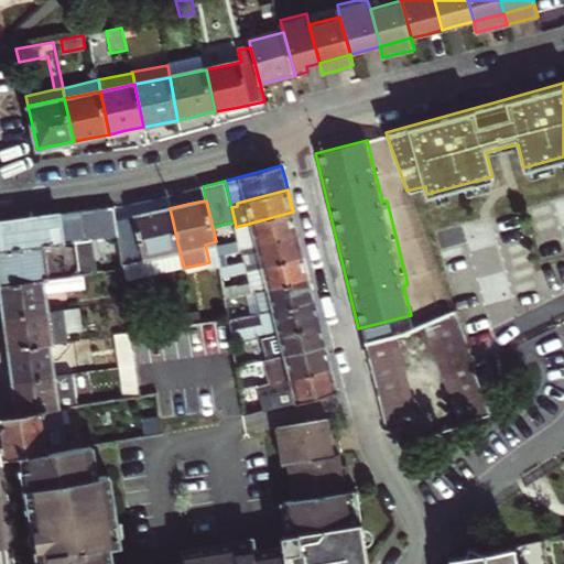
[(93,240),(98,239),(119,237),(117,221),(116,207),(54,215),(3,221),(0,225),(0,251),(44,247),(75,242),(93,240)]
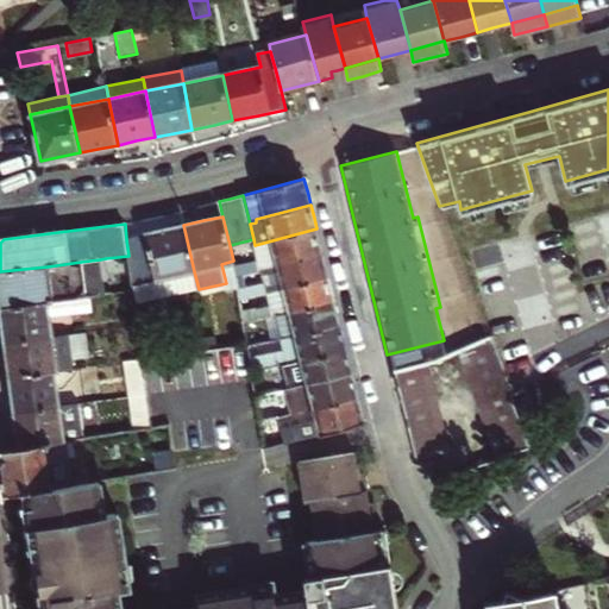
[(129,256),(131,272),(132,287),(194,271),(183,225),(157,231),(126,239),(129,256)]
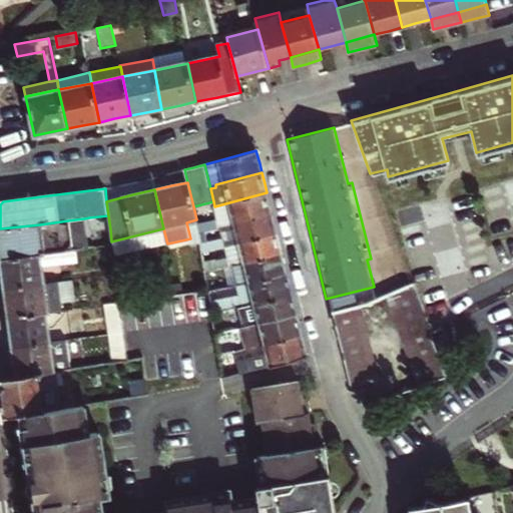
[(267,192),(214,206),(213,206),(216,220),(198,225),(198,228),(199,233),(203,232),(219,228),(224,226),(224,225),(272,213),(270,203),(267,192)]
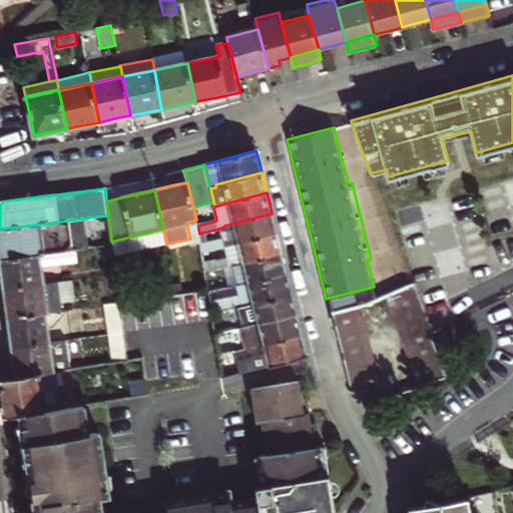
[(202,252),(211,250),(277,233),(275,224),(272,213),(224,225),(224,226),(219,228),(222,237),(206,241),(201,242),(202,252)]
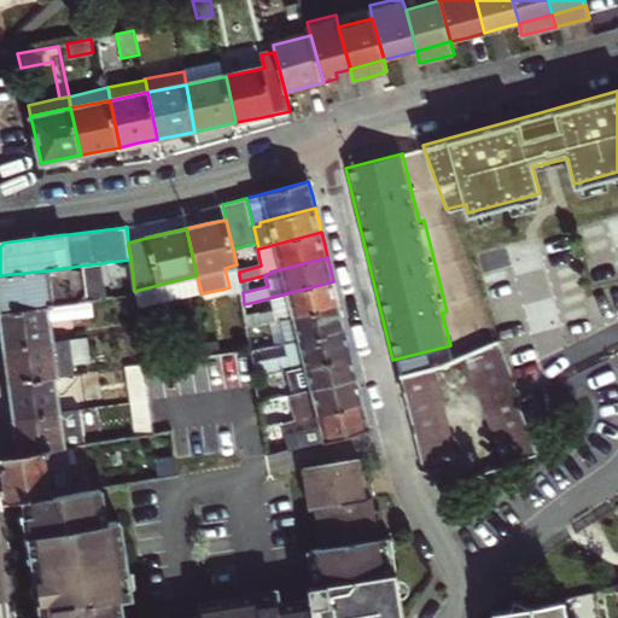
[(101,263),(82,266),(87,301),(91,301),(106,298),(101,263)]
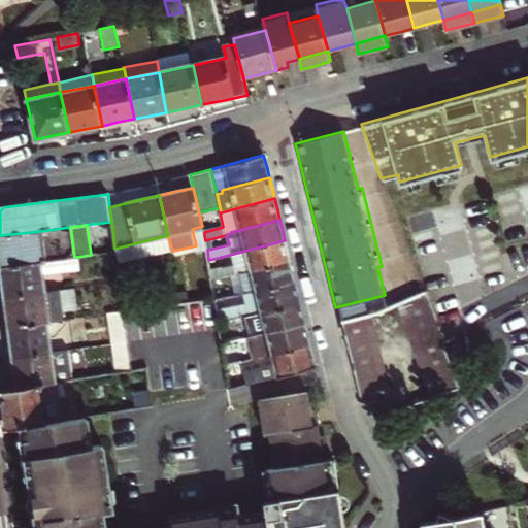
[(204,232),(202,226),(192,229),(196,245),(198,253),(207,250),(206,243),(205,240),(204,235),(204,232)]
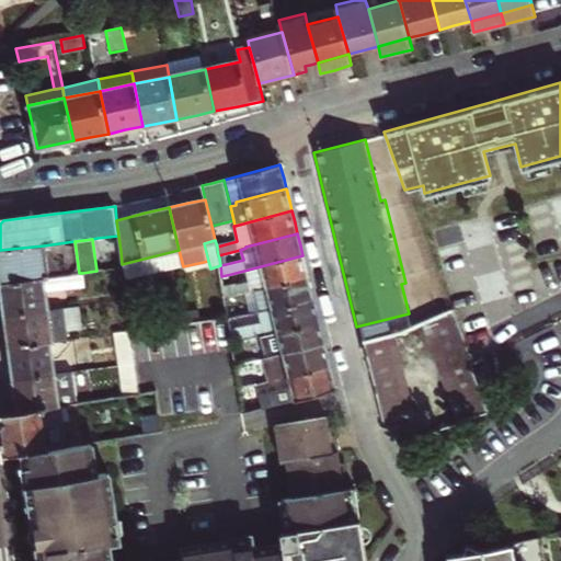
[(47,277),(44,245),(0,250),(0,279),(0,284),(47,277)]
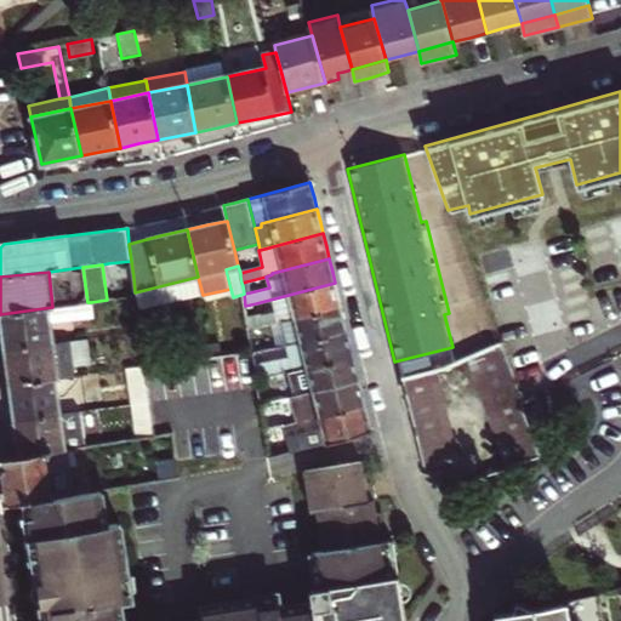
[(137,311),(203,295),(198,277),(135,292),(137,311)]
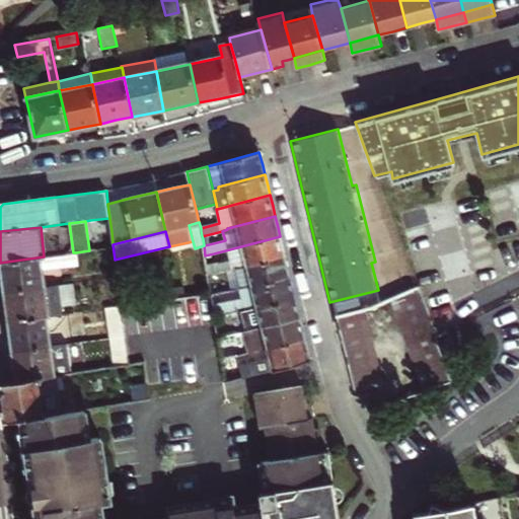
[(280,236),(214,253),(216,265),(244,257),(246,266),(285,256),(283,249),(280,236)]
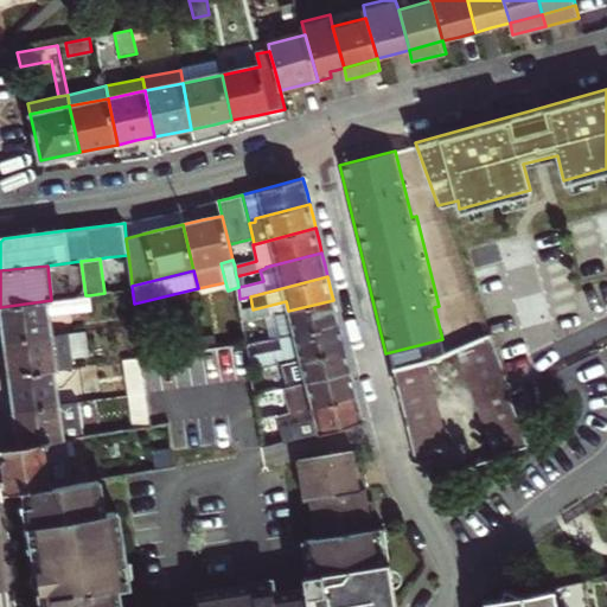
[(4,328),(6,343),(53,336),(51,315),(91,311),(89,295),(85,295),(51,300),(0,307),(4,328)]
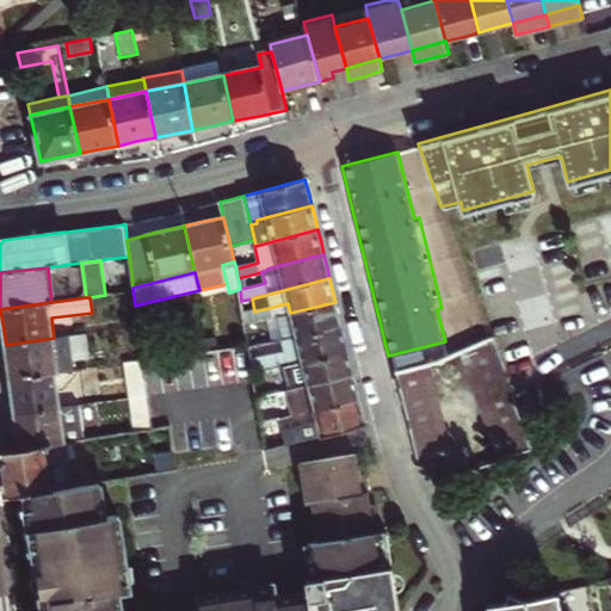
[(335,302),(290,313),(270,319),(271,325),(279,322),(281,328),(258,334),(260,346),(276,341),(284,340),(296,337),(341,325),(339,313),(335,302)]
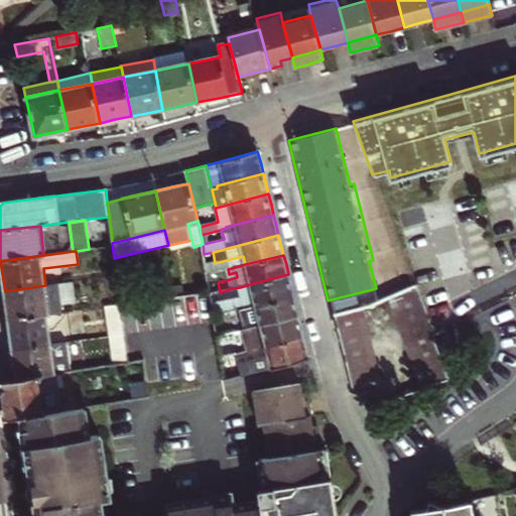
[(288,274),(250,284),(255,304),(294,295),(293,294),(291,286),(288,274)]
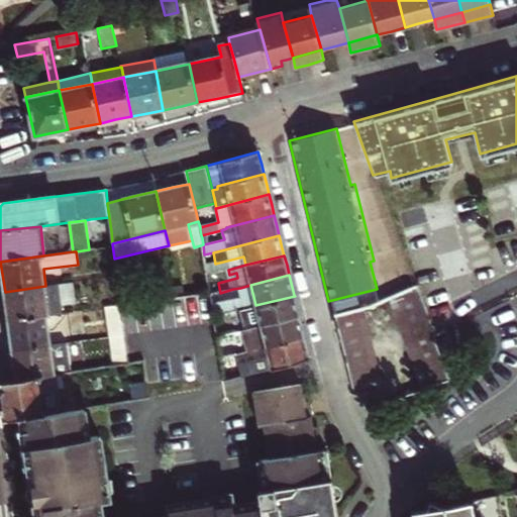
[(255,305),(250,285),(240,288),(245,308),(255,305)]
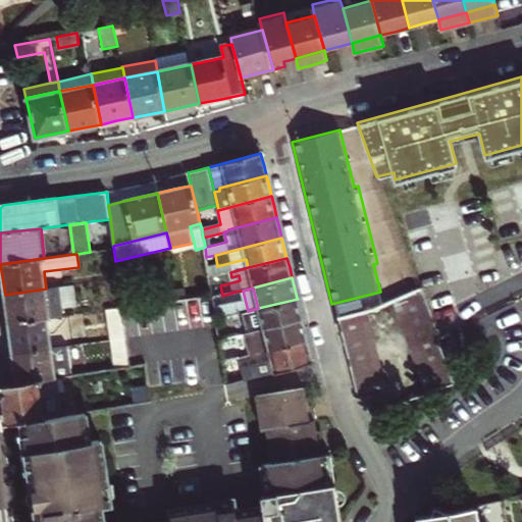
[(397,298),(404,317),(426,308),(421,294),(419,288),(417,289),(407,294),(401,296),(397,298)]
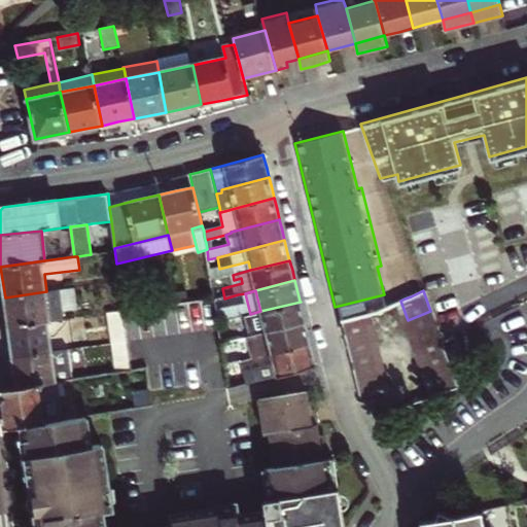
[(7,313),(9,326),(46,321),(50,320),(46,291),(5,297),(7,313)]
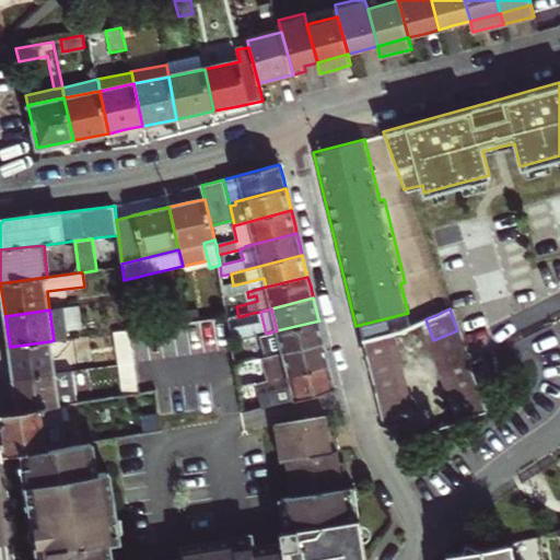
[(171,314),(172,324),(199,321),(198,311),(171,314)]
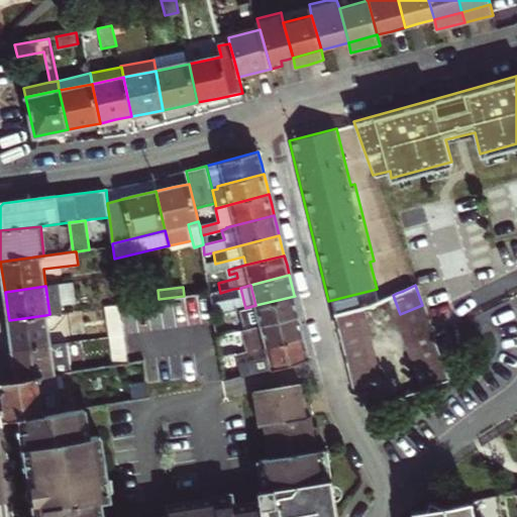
[(238,309),(233,289),(220,293),(209,295),(212,316),(221,314),(238,309)]
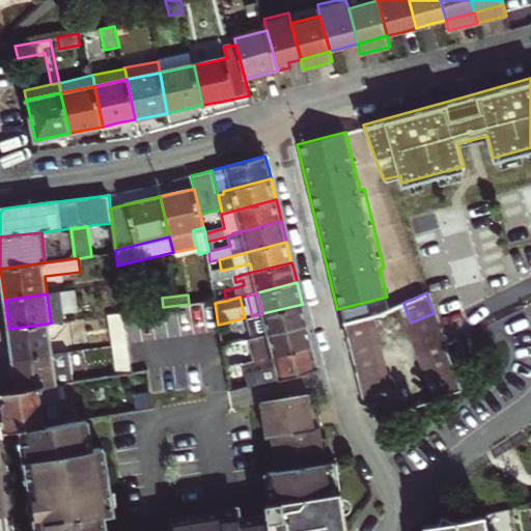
[(124,312),(128,341),(143,340),(158,337),(172,336),(188,333),(203,332),(219,330),(218,325),(215,303),(215,301),(189,304),(163,307),(124,312)]
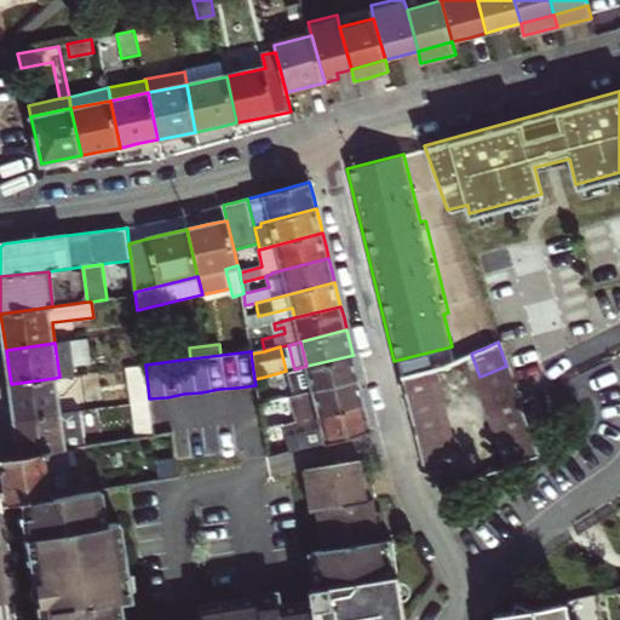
[(354,355),(306,366),(313,391),(360,380),(356,366),(354,355)]
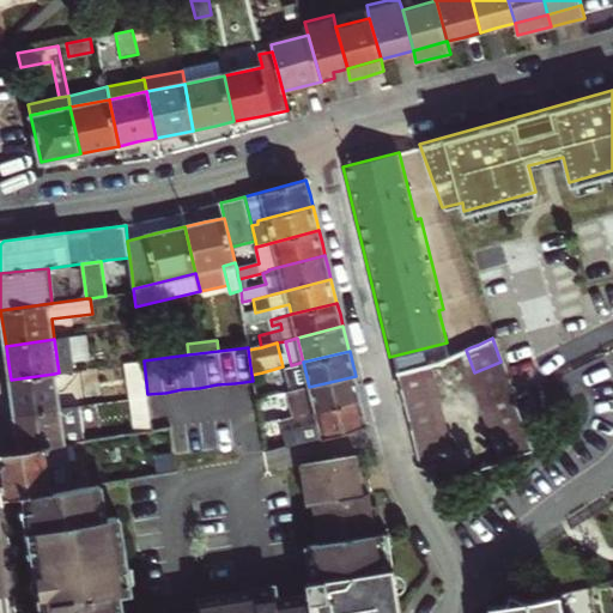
[(147,395),(147,394),(144,360),(126,363),(131,399),(147,395)]
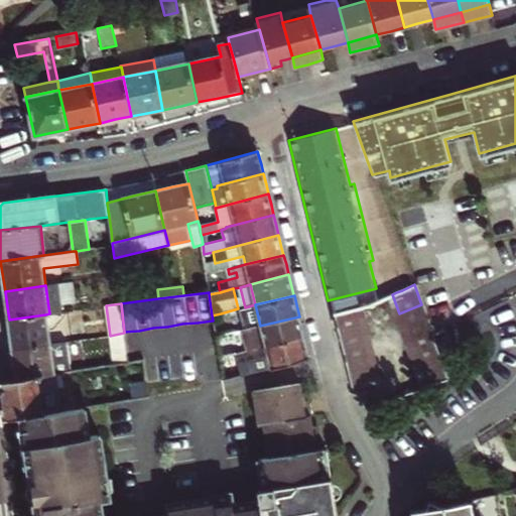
[(399,313),(404,327),(427,318),(424,309),(421,304),(399,313)]
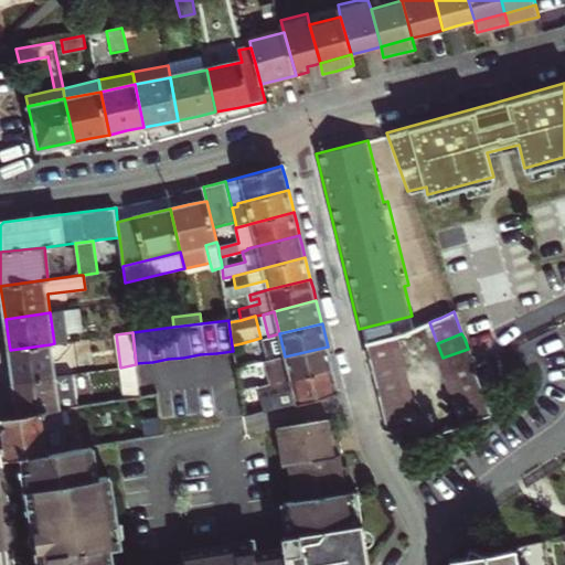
[(368,350),(371,364),(402,358),(397,339),(397,337),(366,343),(368,350)]
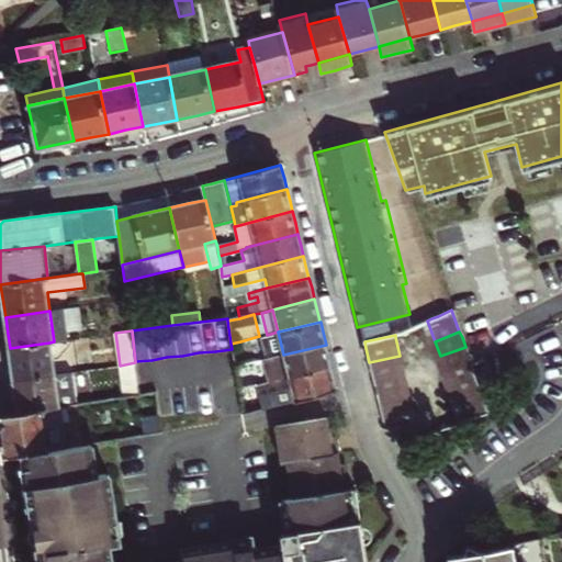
[(54,341),(49,343),(53,356),(75,353),(72,339),(54,341)]
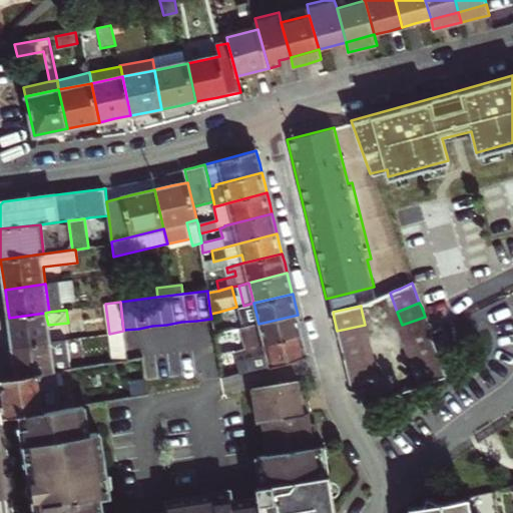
[(222,325),(219,312),(210,314),(211,319),(213,331),(213,335),(234,330),(232,323),(222,325)]
